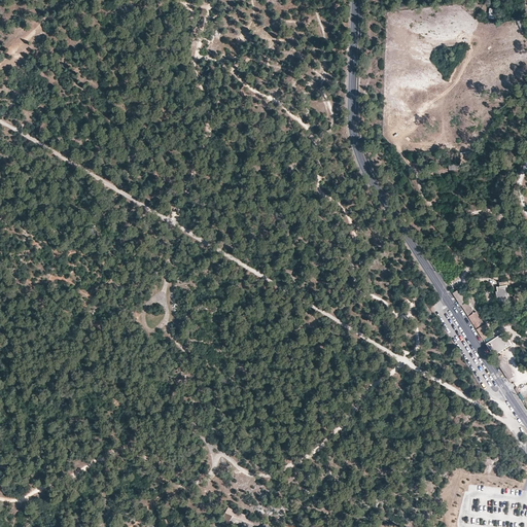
[(497,294),(499,305),(511,303),(507,286),(511,285),(510,280),(499,282),(499,286),(497,287),(498,294),(497,294)]
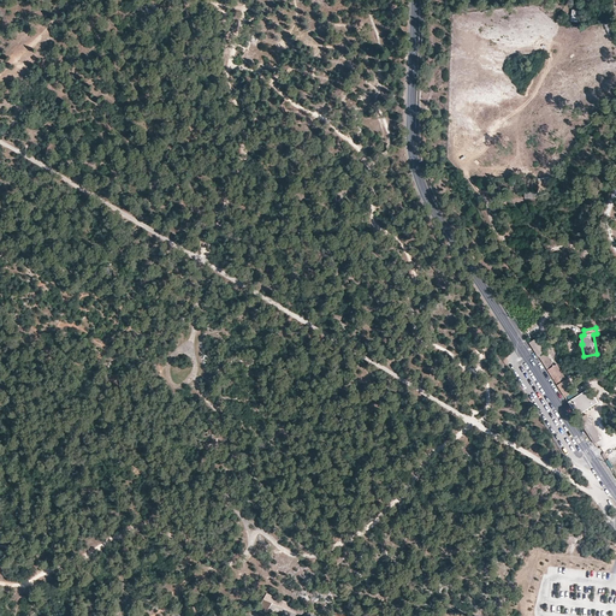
[(537,338),(529,343),(557,385),(567,379),(557,365),(555,366),(537,338)]
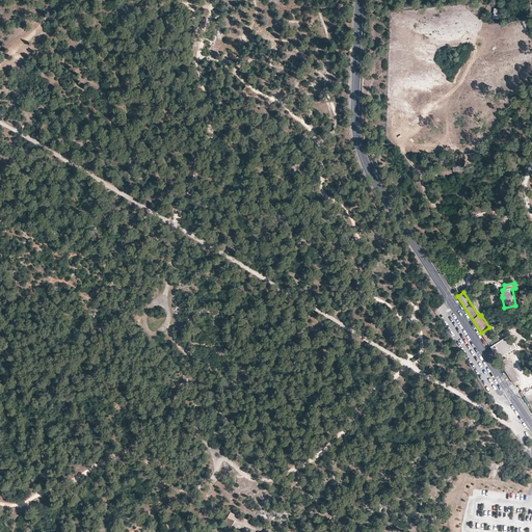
[(481,333),(487,343),(488,342),(489,342),(498,337),(491,326),(489,327),(481,333)]
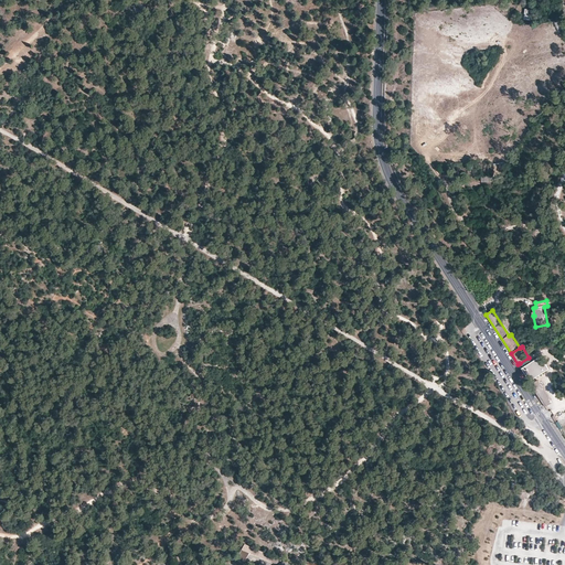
[(522,369),(530,382),(548,370),(541,356),(522,369)]
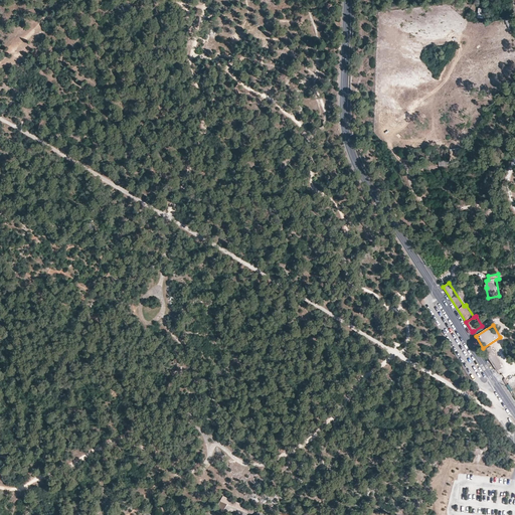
[(491,347),(485,351),(497,372),(504,368),(491,347)]
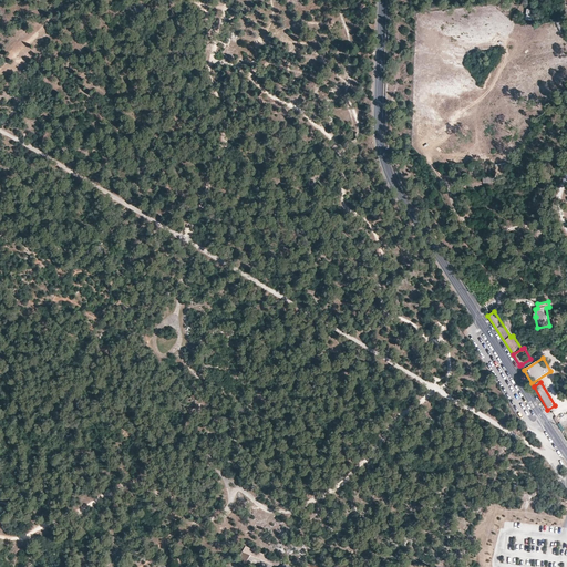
[(247,546),(237,562),(245,566),(253,556),(272,566),(276,560),(247,546)]
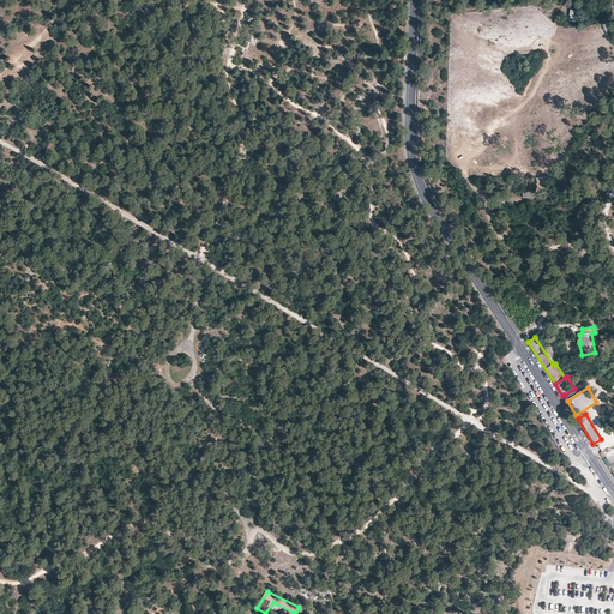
All buildings are outlined.
